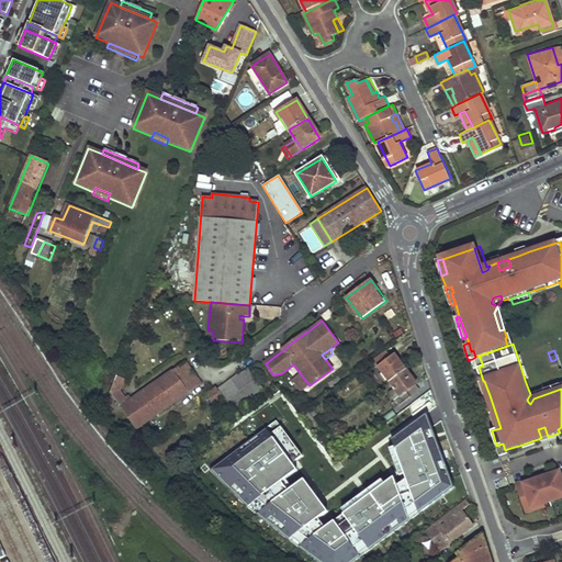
[(385,351),(373,360),(390,381),(407,369),(395,353),(391,357),(385,351)]
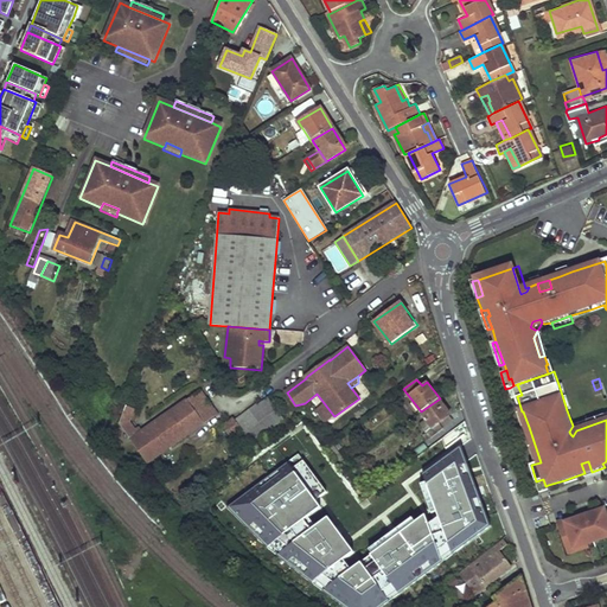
[(572,408),(563,383),(558,384),(567,410),(572,408)]
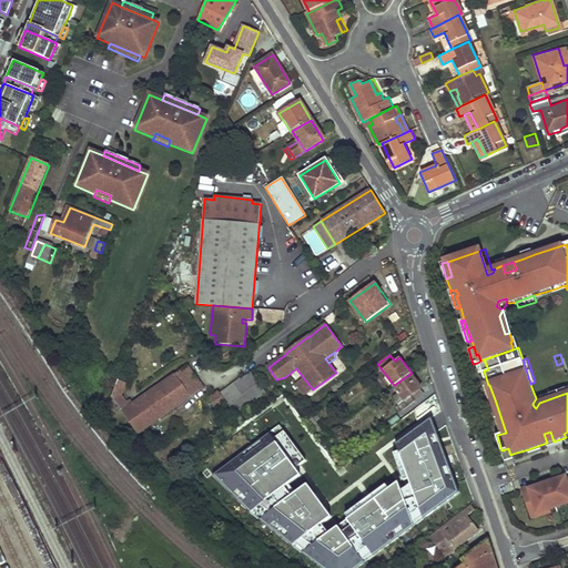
[(480,361),(477,363),(479,372),(484,371),(488,369),(484,359),(480,361)]
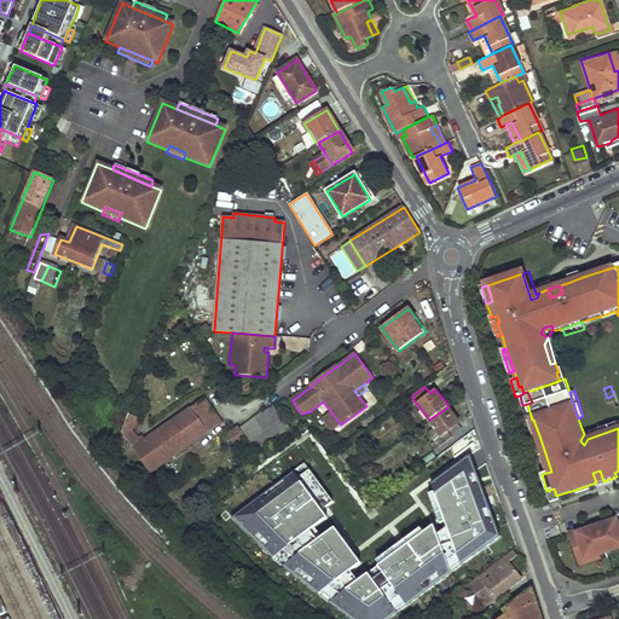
[(206,398),(132,449),(150,473),(223,423),(206,398)]
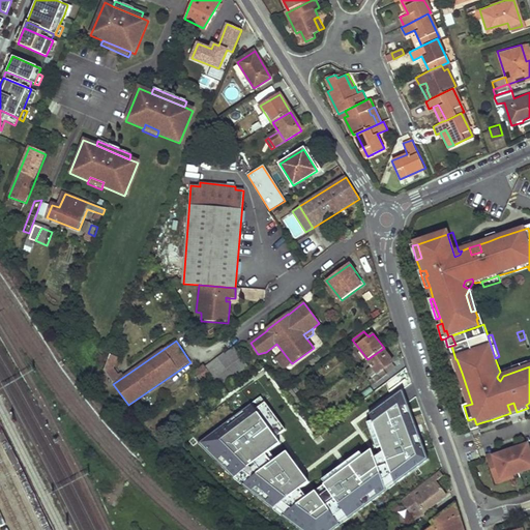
[(233,347),(217,358),(226,370),(232,379),(247,367),(233,347)]
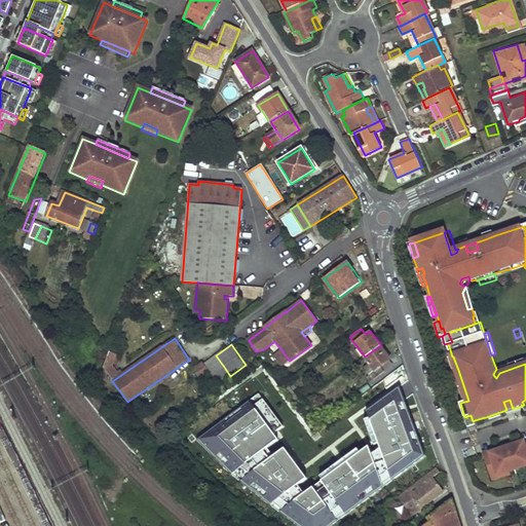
[(381,345),(365,357),(374,370),(369,374),(374,380),(384,372),(381,367),(391,360),(381,345)]
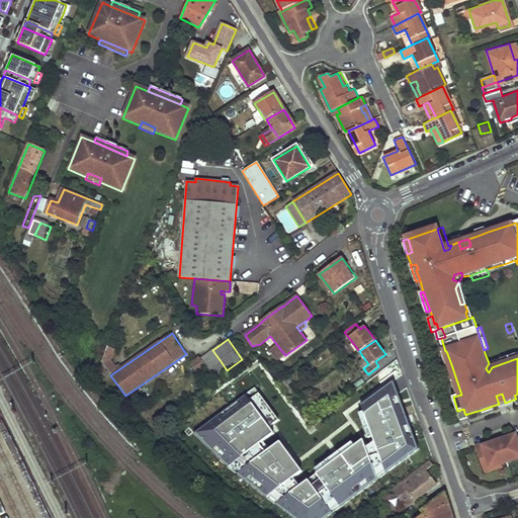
[(284,354),(277,345),(271,351),(277,359),(284,354)]
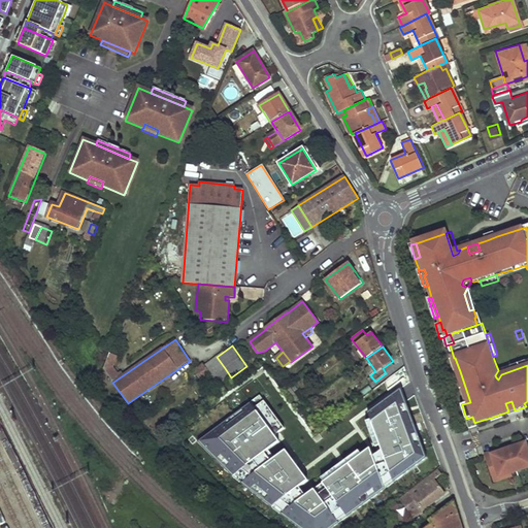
[(112,368),(117,357),(109,354),(104,370),(110,380),(118,375),(112,368)]
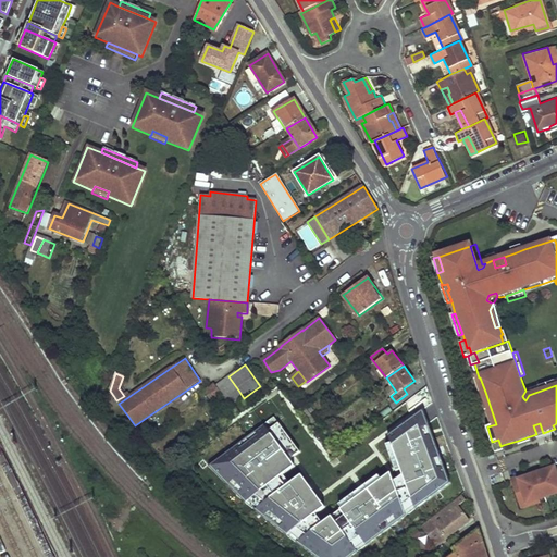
[(229,376),(217,386),(221,394),(225,398),(237,388),(229,376)]
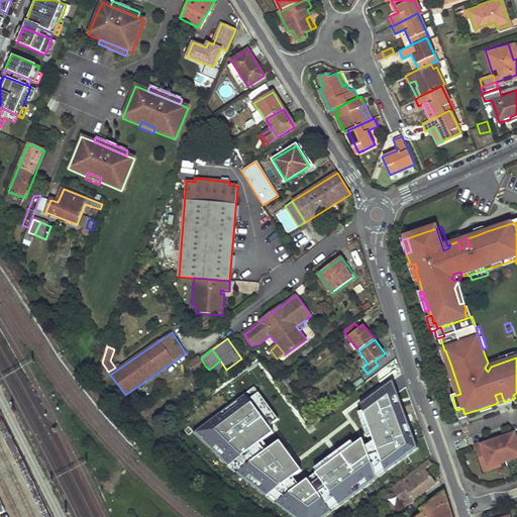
[(444,350),(441,351),(446,366),(450,364),(445,350),(444,350)]
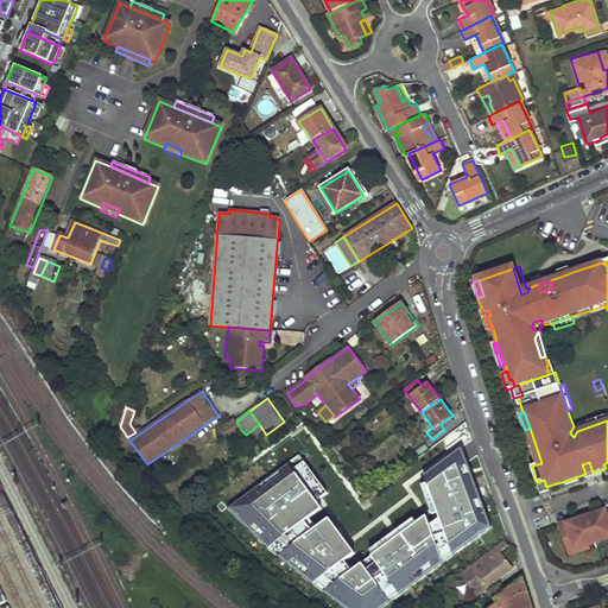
[(441,424),(444,430),(456,420),(453,416),(441,424)]
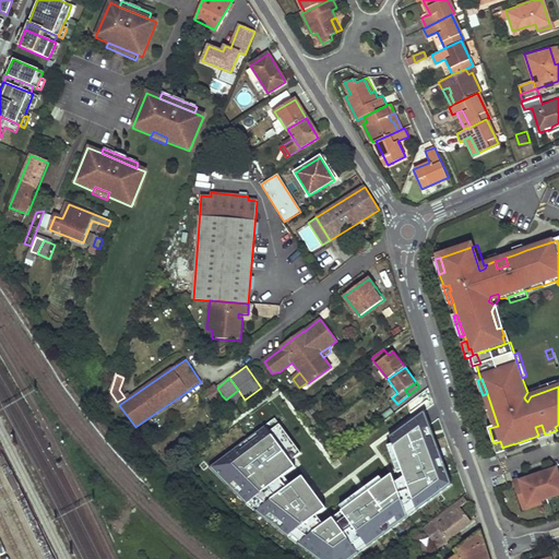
[(222,395),(217,388),(215,385),(205,393),(212,403),(222,395)]
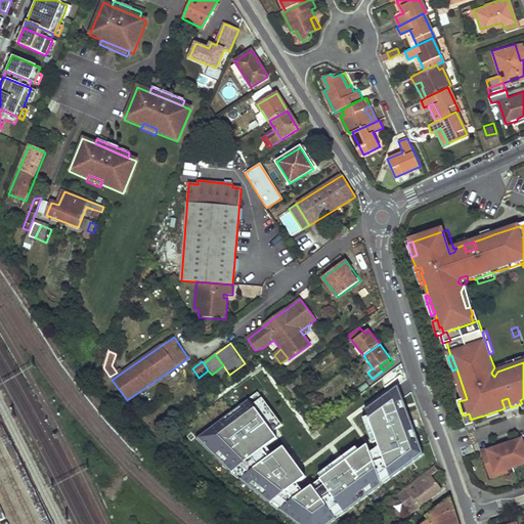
[(463,400),(467,399),(460,378),(455,379),(463,400)]
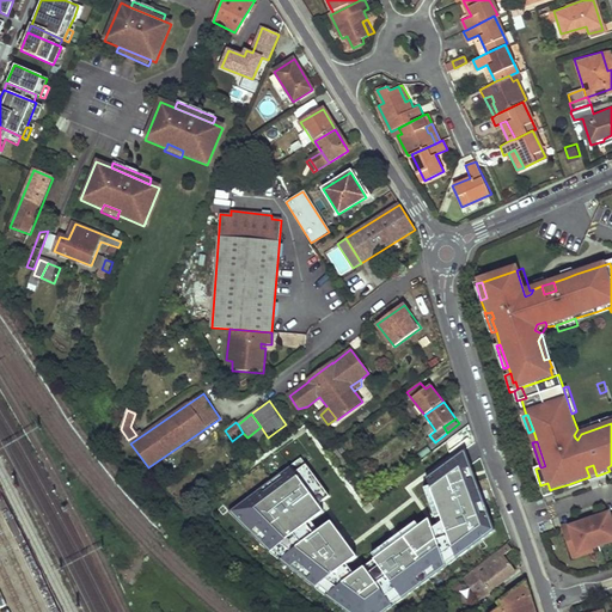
[(493,530),(464,454),(430,479),(458,555),(493,530)]
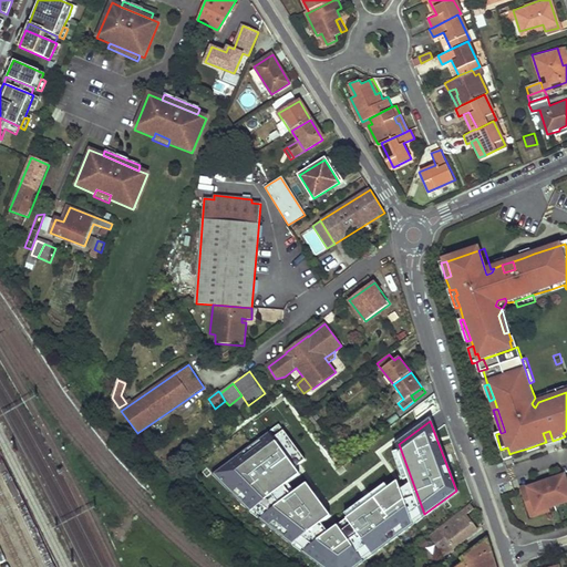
[(545,442),(547,446),(565,440),(565,436),(553,441),(549,431),(543,433),(546,442),(545,442)]
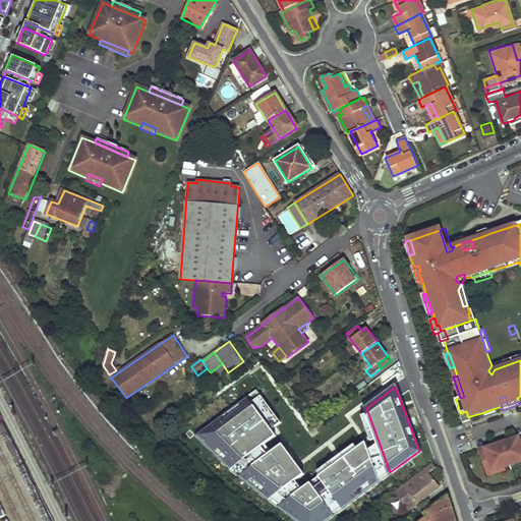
[(275,433),(246,400),(198,437),(229,470),(275,433)]
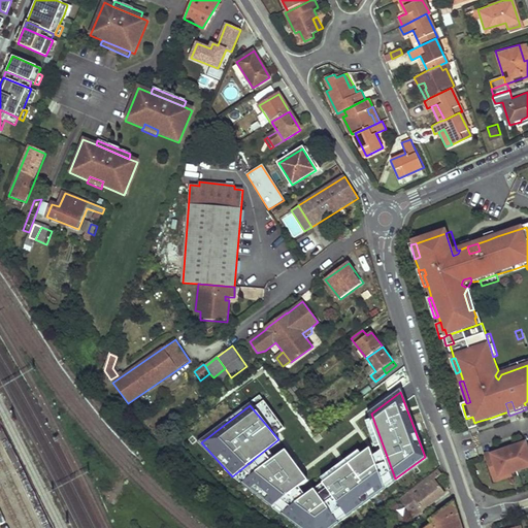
[(466,419),(470,429),(477,426),(476,422),(474,423),(472,417),(466,419)]
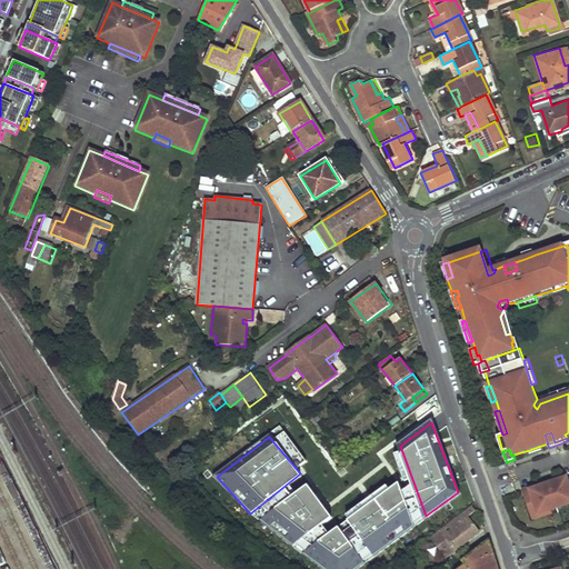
[(523,493),(530,512),(548,506),(549,509),(551,508),(566,503),(565,500),(568,498),(568,479),(566,480),(566,477),(556,480),(557,482),(541,488),(541,486),(531,489),(532,491),(523,493)]
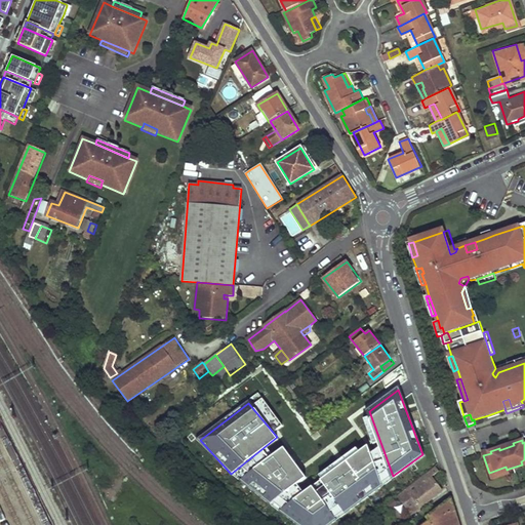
[(513,441),(482,451),(483,455),(491,453),(490,451),(499,448),(499,450),(514,445),(513,443),(513,441)]
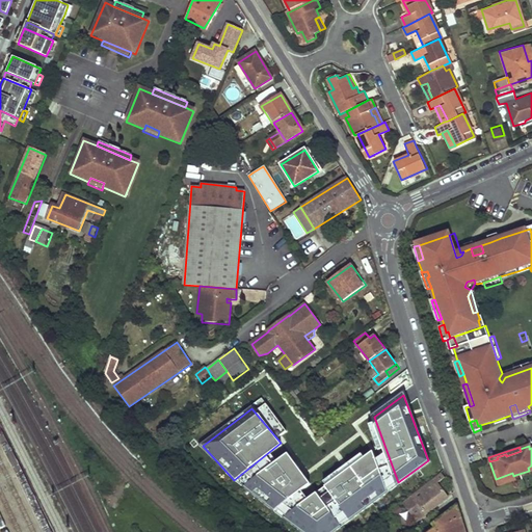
[(311,483),(288,454),(245,485),(275,508),(311,483)]
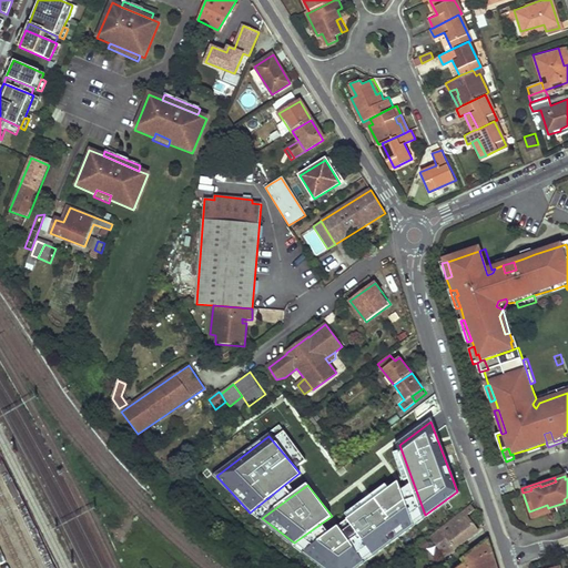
[(423,519),(398,485),(351,517),(374,553),(423,519)]
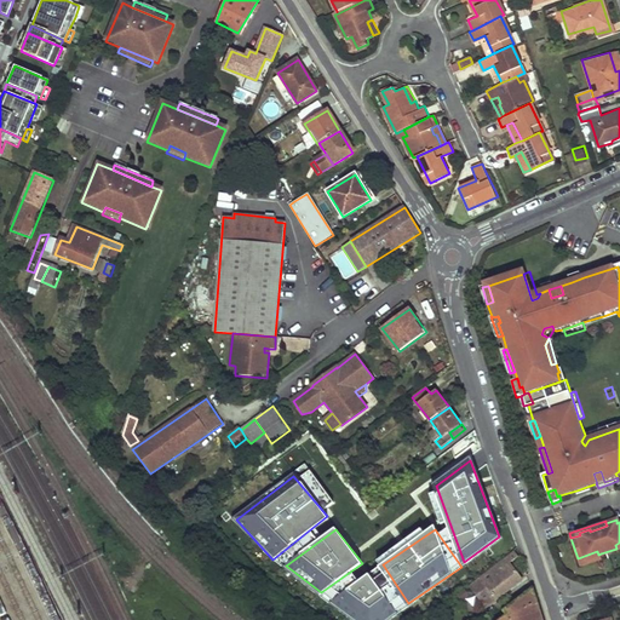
[(578,558),(581,568),(603,561),(601,554),(598,555),(597,551),(578,558)]
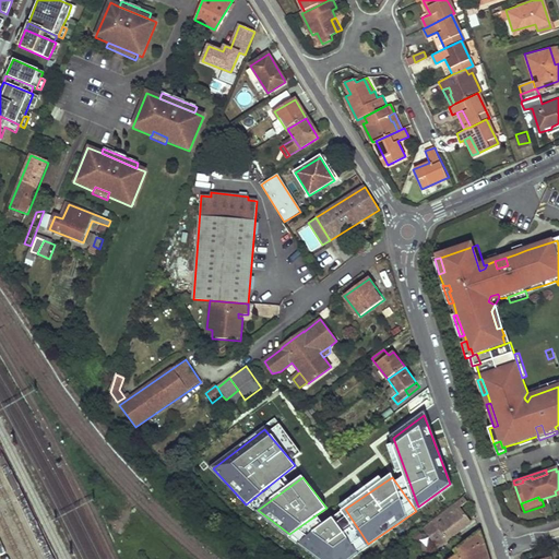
[(464,498),(432,523),(447,540),(471,522),(460,508),(467,501),(464,498)]
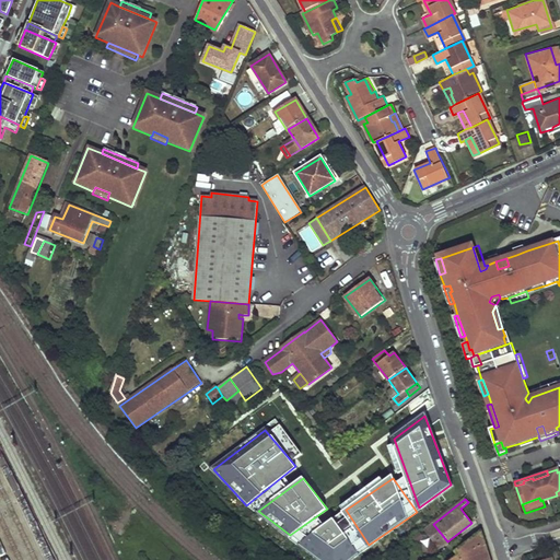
[(348,559),(361,551),(335,520),(300,544),(321,559),(348,559)]
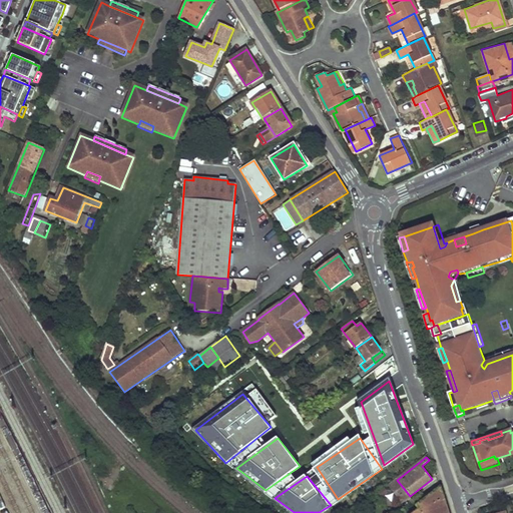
[(397,480),(389,486),(401,502),(410,496),(397,480)]
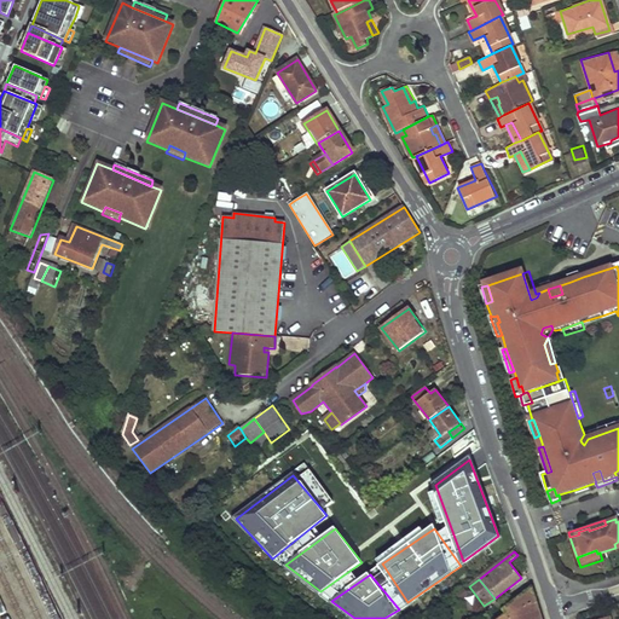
[(532,588),(501,611),(504,615),(499,618),(541,618),(542,618),(532,588)]
